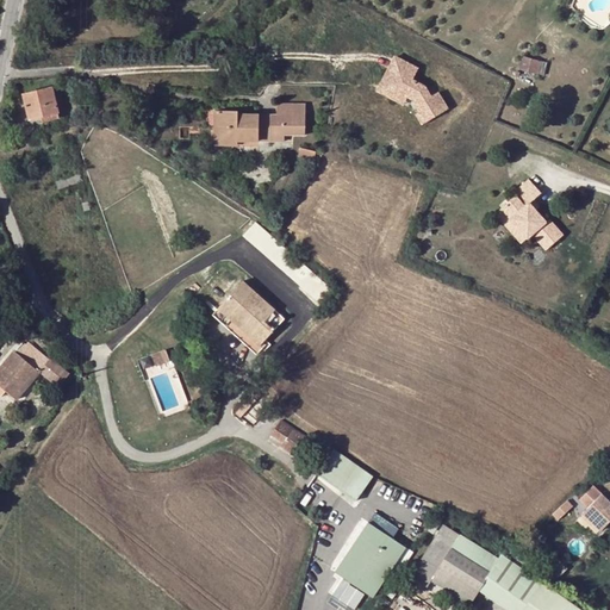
[(392,54),(374,91),(402,105),(406,97),(412,100),(419,112),(424,122),(449,109),(440,89),(430,95),(425,85),(411,78),(417,67),(392,54)]
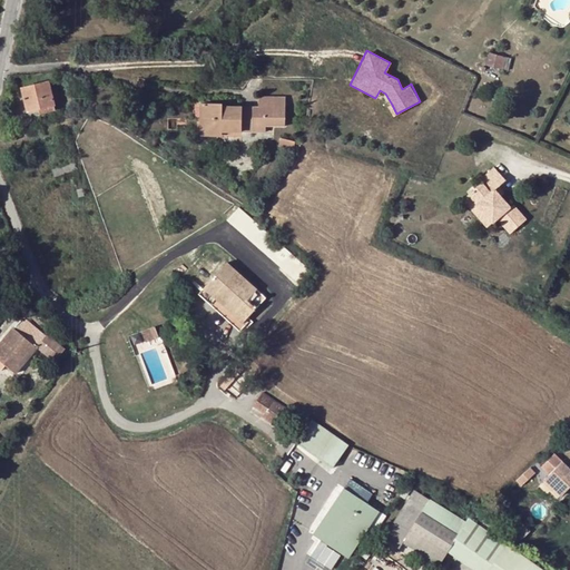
[(501,70),(504,58),(489,53),(487,67),(501,70)]
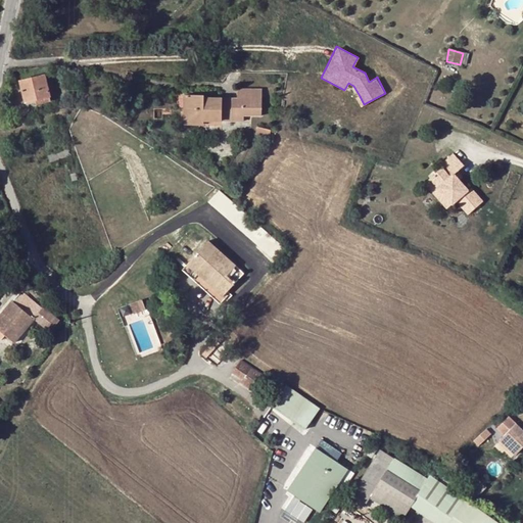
[(27,103),(37,100),(50,96),(49,95),(53,94),(52,87),(48,88),(45,75),(20,81),(27,103)]
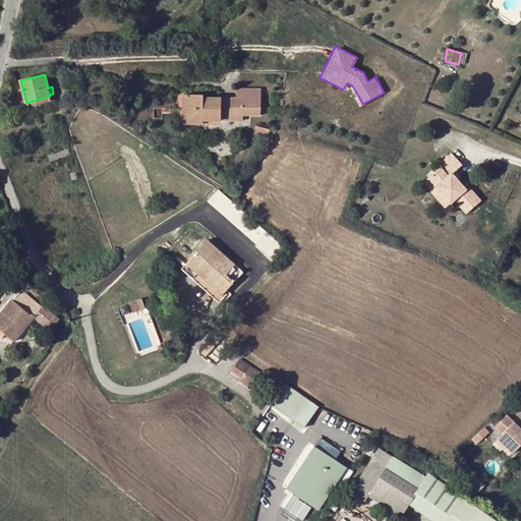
[(261,115),(259,89),(235,90),(235,99),(221,98),(203,99),(203,96),(187,96),(187,105),(188,108),(184,108),(184,120),(204,121),(206,121),(221,121),(242,121),(243,115),(261,115)]
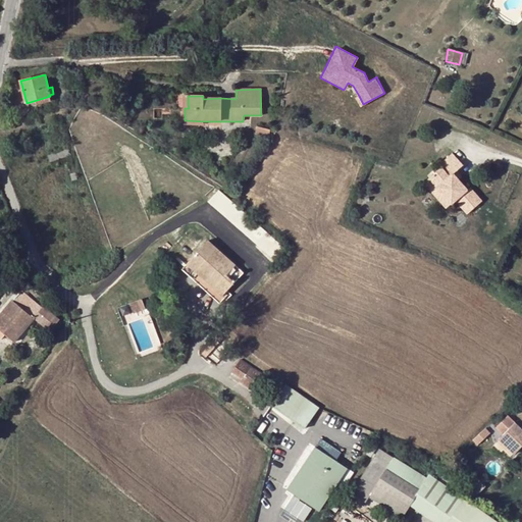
[(363,104),(359,96),(354,99),(359,107),(363,104)]
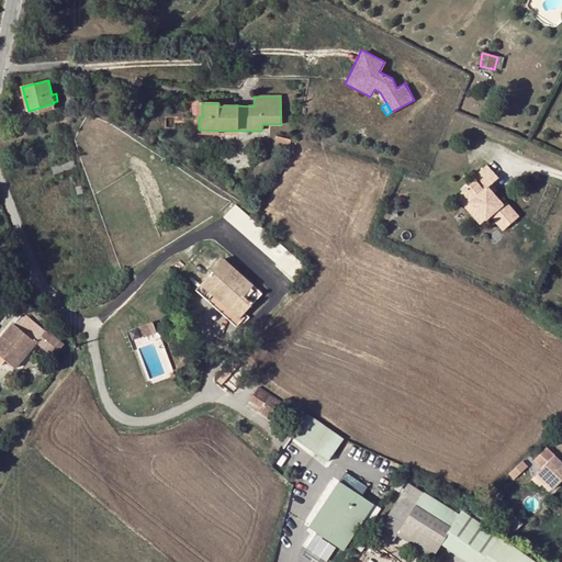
[(276,145),(288,148),(291,139),(278,136),(276,145)]
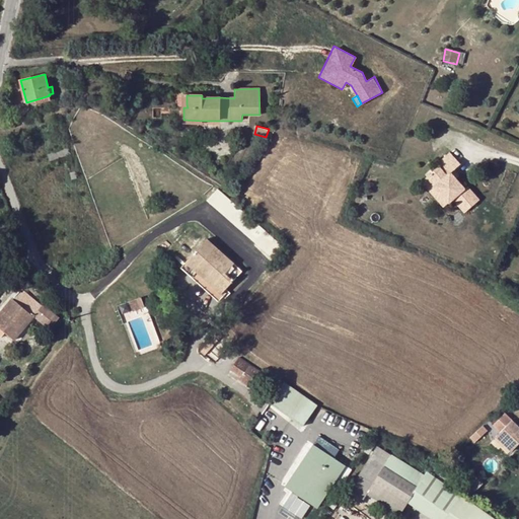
[(50,160),(68,154),(69,154),(66,143),(61,144),(63,150),(48,155),(50,160)]
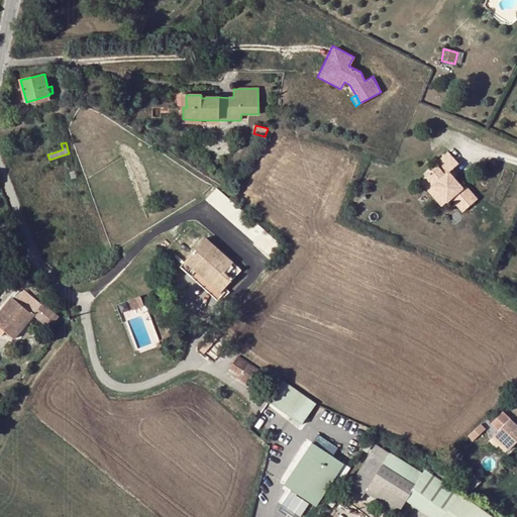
[(478,203),(457,181),(451,175),(454,172),(459,167),(449,157),(435,171),(436,172),(421,186),(443,210),(450,203),(463,216),(478,203)]
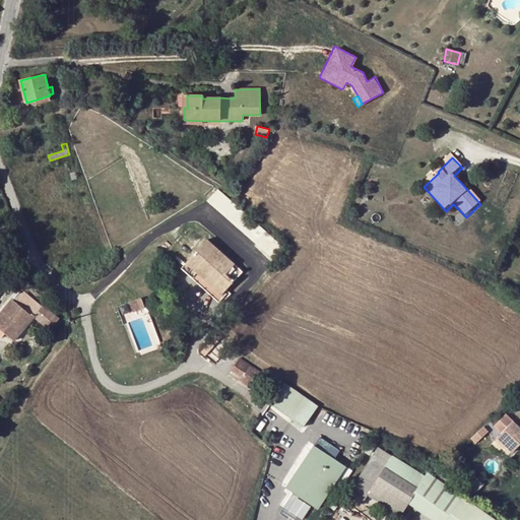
[(454,176),(460,182),(463,179),(457,173),(454,176)]
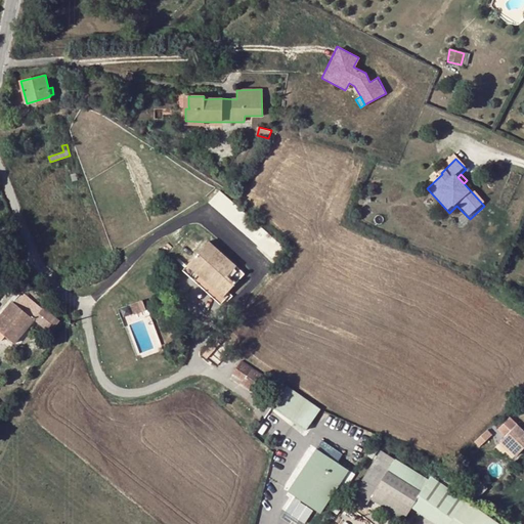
[(209,243),(188,266),(223,298),(245,274),(209,243)]
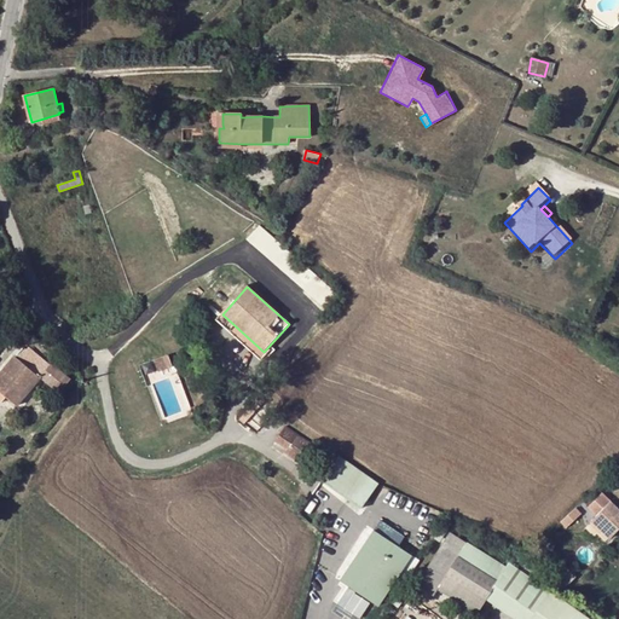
[(266,353),(264,352),(223,314),(217,320),(260,360),(266,353)]
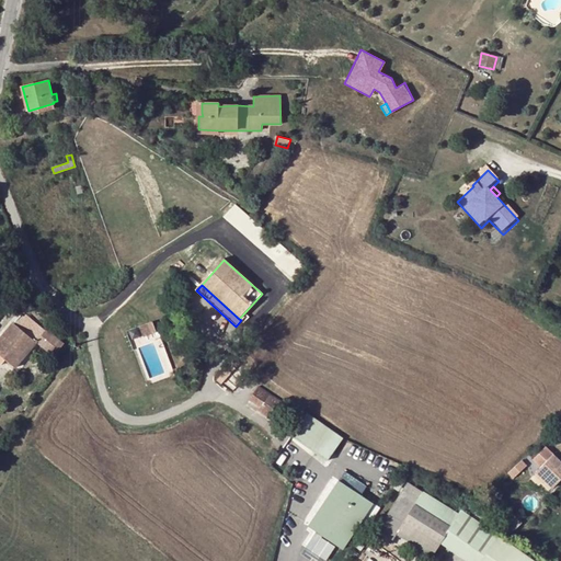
[(0,338),(0,350),(9,357),(6,359),(14,368),(36,343),(53,356),(65,344),(47,330),(45,332),(33,322),(31,325),(21,317),(14,323),(12,323),(0,338)]
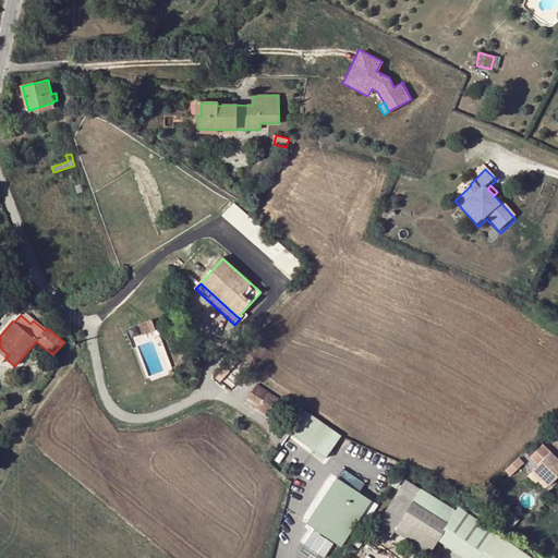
[(152,323),(146,326),(150,336),(156,334),(152,323)]
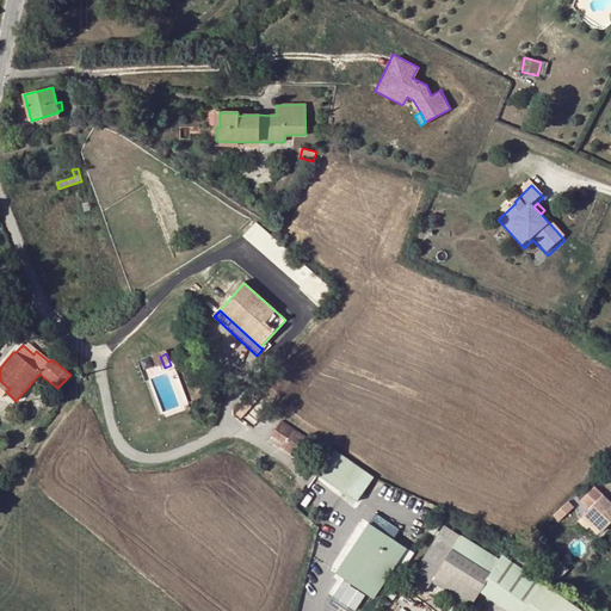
[(156,371),(165,368),(160,357),(152,360),(156,371)]
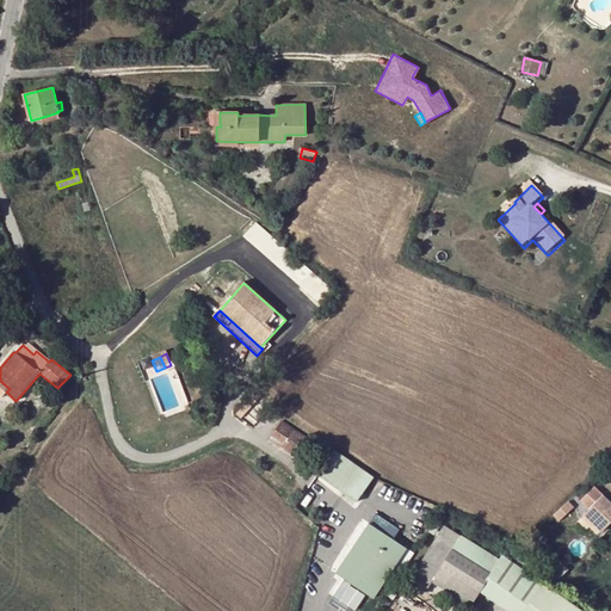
[(236,414),(241,418),(257,401),(252,397),(236,414)]
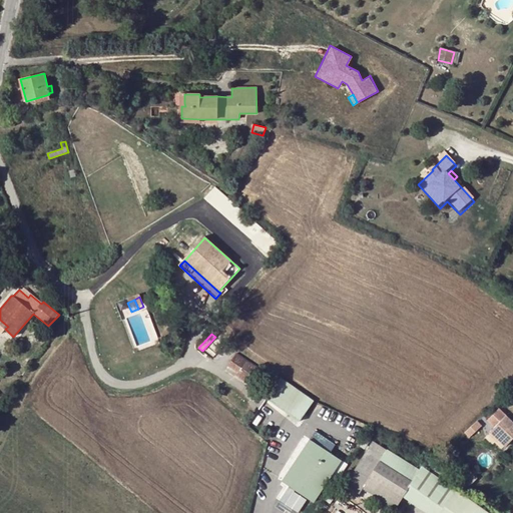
[(257,366),(236,354),(228,366),(237,372),(235,375),(246,381),(257,366)]
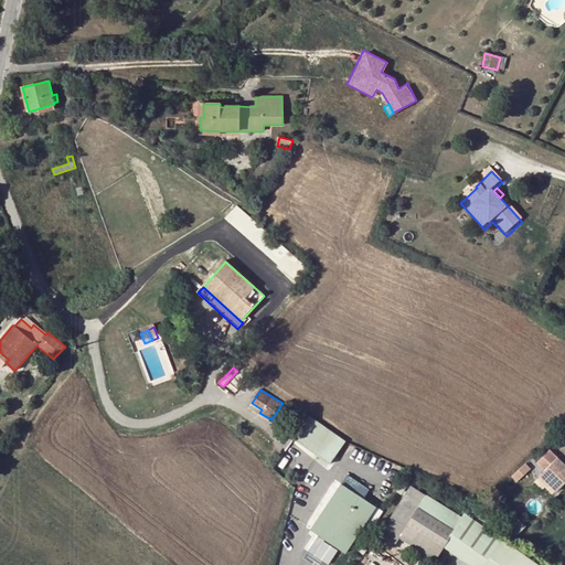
[(330,465),(347,441),(310,416),(294,439),(330,465)]
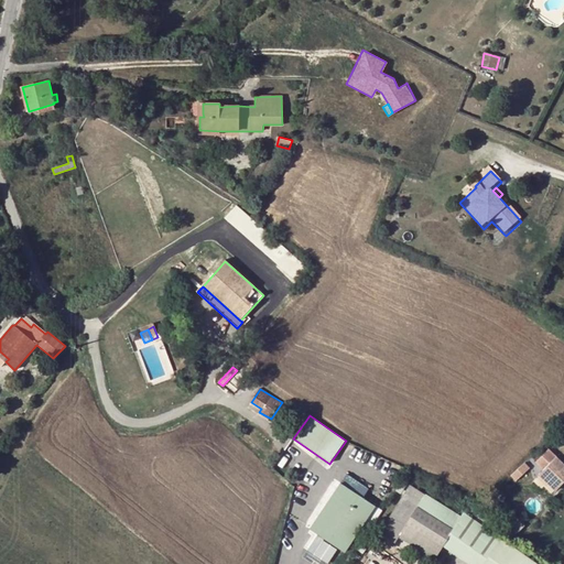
[(563,483),(563,472),(563,470),(563,468),(563,465),(549,451),(535,463),(543,470),(539,475),(555,491),(563,483)]
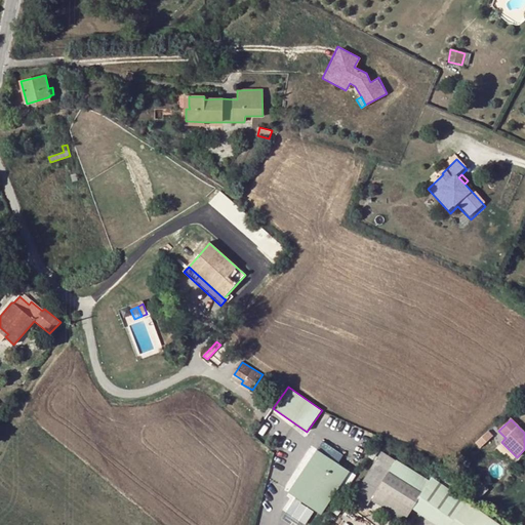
[(489,434),(478,444),(481,447),(492,437),(489,434)]
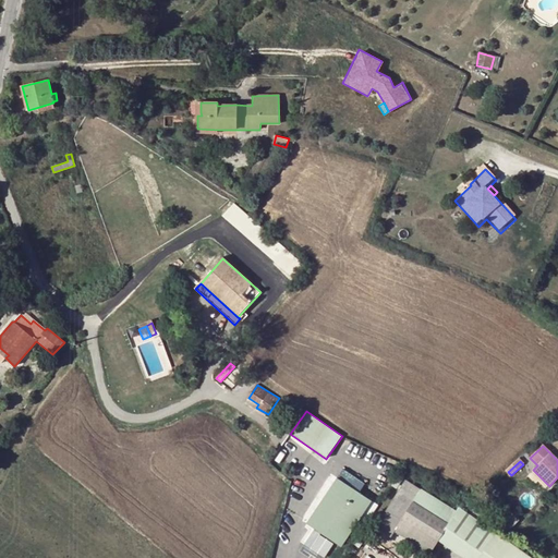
[(339,547),(368,501),(334,478),(303,523),(339,547)]
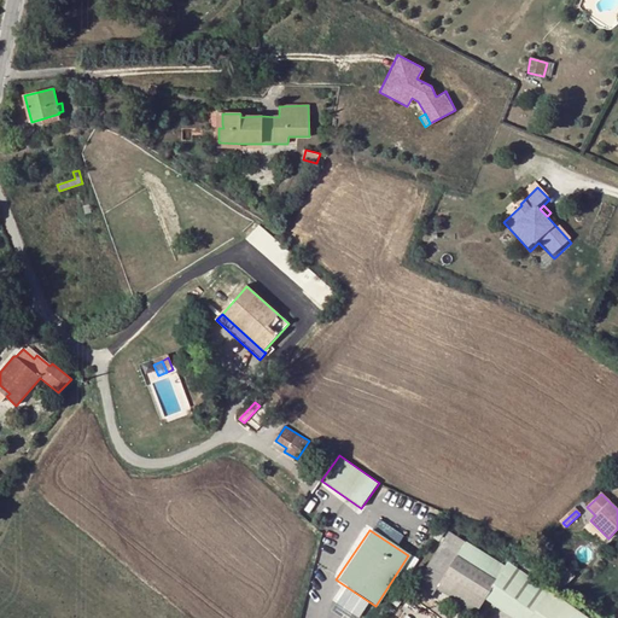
[(496,582),(458,557),(466,543),(450,532),(417,583),(433,595),(438,588),(476,612),(485,598),(496,582)]
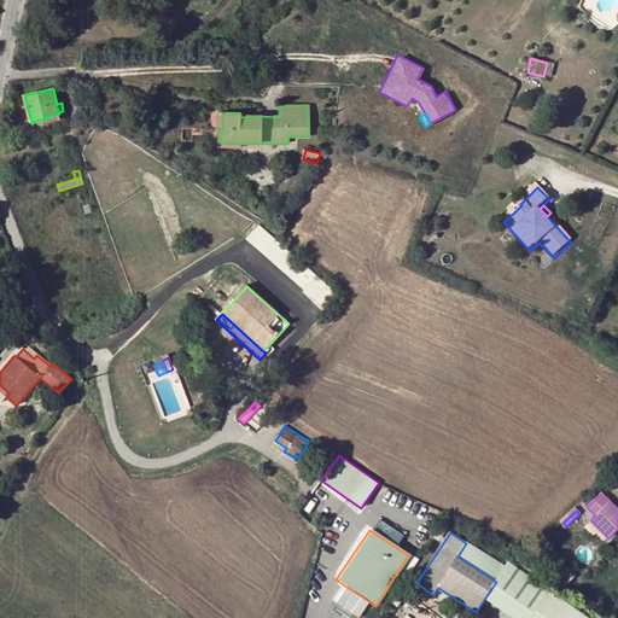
[(466,543),(458,557),(496,582),(506,569),(466,543)]
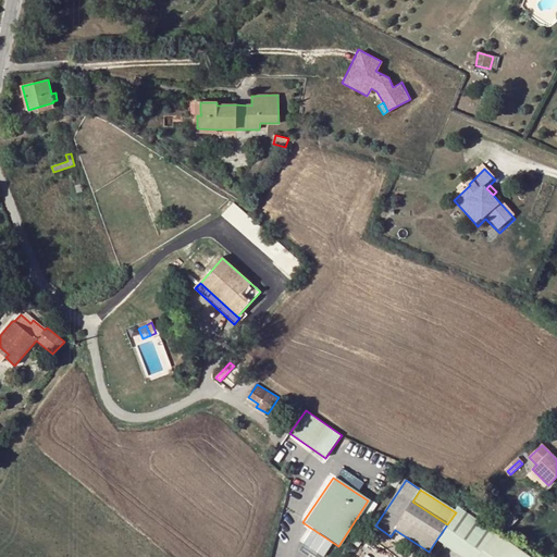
[(462,556),(479,556),(496,533),(459,506),(456,512),(447,524),(437,539),(462,556)]
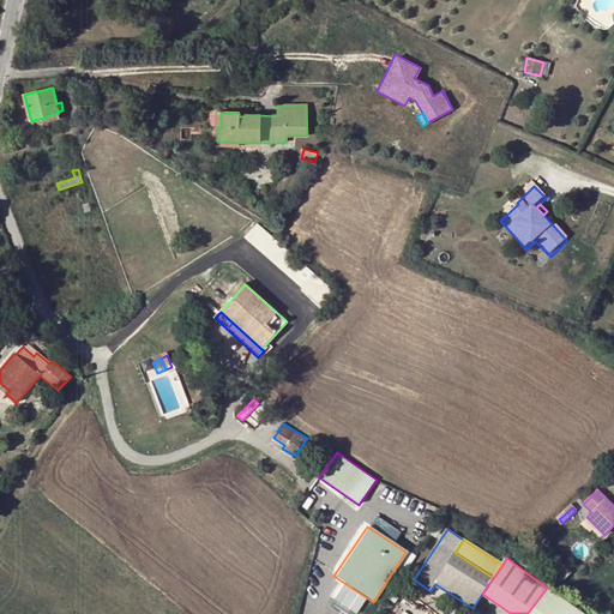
[(387,611),(414,571),(408,567),(381,607),(387,611)]
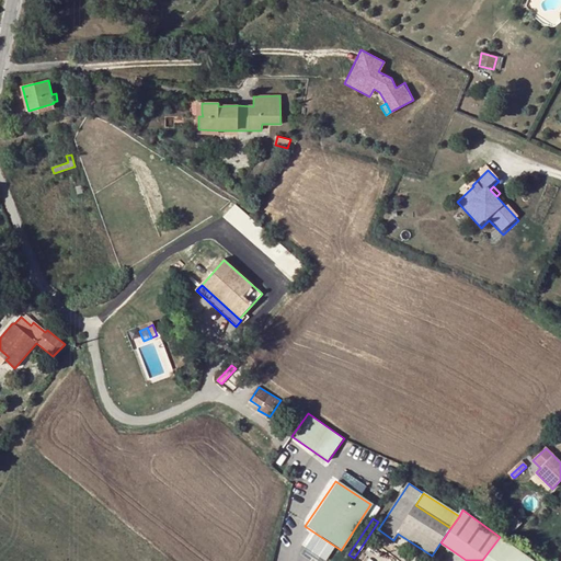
[(534,560),(500,537),(482,560),(534,560)]
